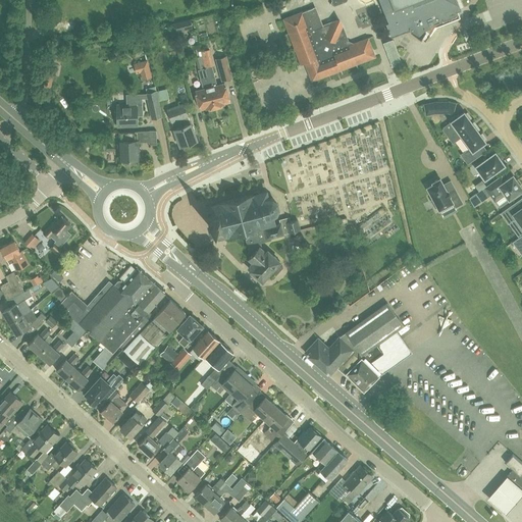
[(440,21),(439,18),(438,17),(460,9),(456,0),(379,0),(388,21),(386,22),(392,37),(410,30),(411,32),(426,42),(440,21)]
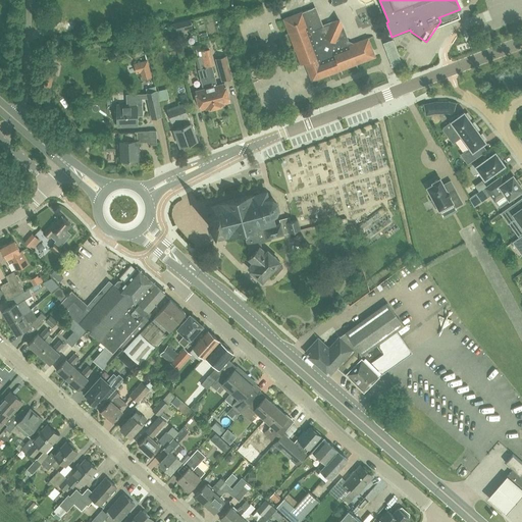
[(315,80),(375,57),(368,39),(350,46),(341,22),(337,20),(323,25),(317,10),(314,8),(303,12),(284,19),(301,63),(301,64),(305,63),(308,69),(311,77),(315,80)]
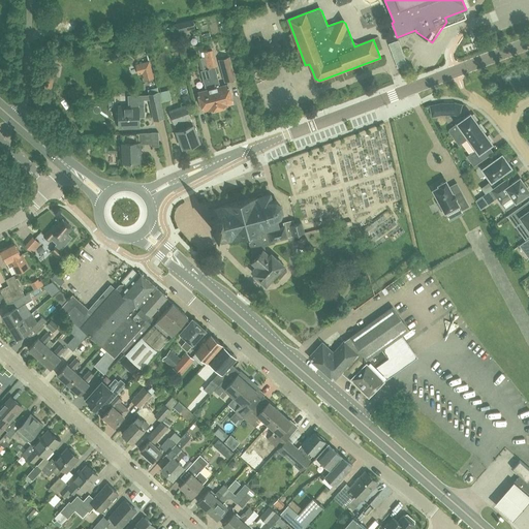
[(184,30),(194,28),(195,28),(193,20),(174,25),(177,36),(185,34),(184,30)]
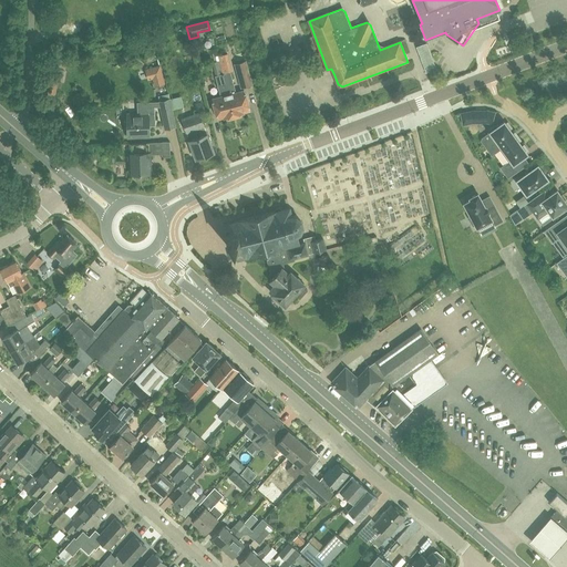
[(223,74),(219,61),(215,62),(216,66),(215,66),(217,75),(216,76),(222,98),(213,100),(217,119),(224,116),(225,119),(234,116),(223,74)]
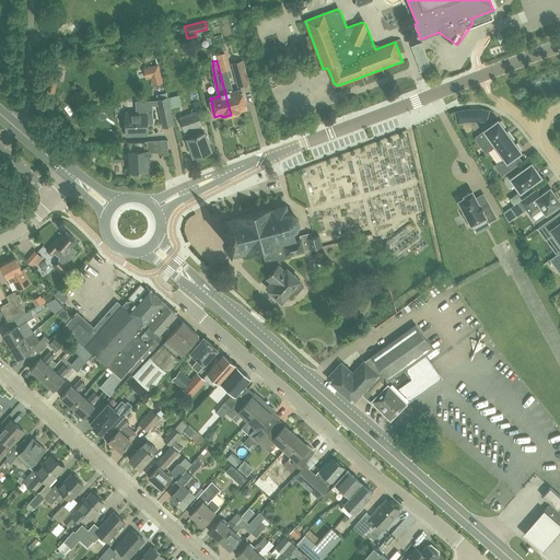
[(246,72),(243,60),(232,63),(235,74),(237,86),(248,83),(246,72)]
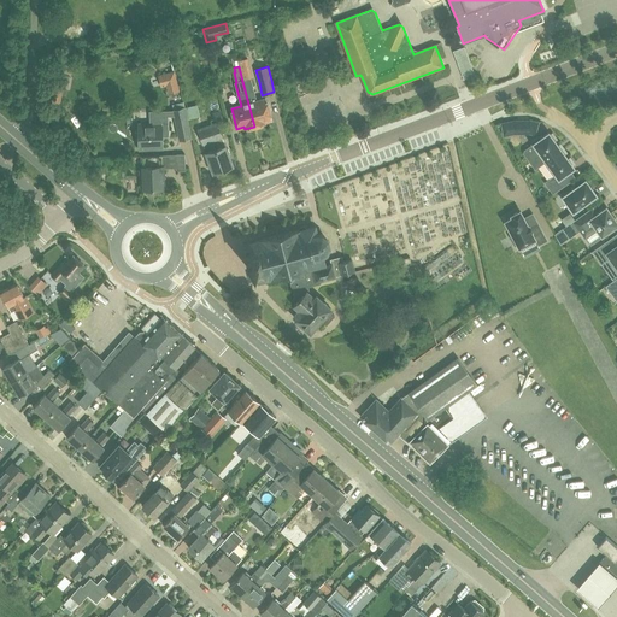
[(251,78),(242,81),(254,127),(265,124),(264,121),(271,119),(266,99),(257,101),(251,78)]
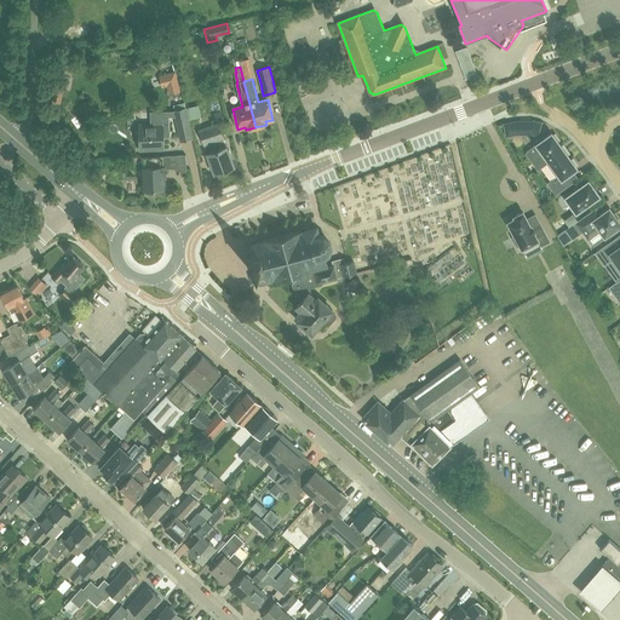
[(179,92),(178,82),(167,85),(170,93),(179,92)]
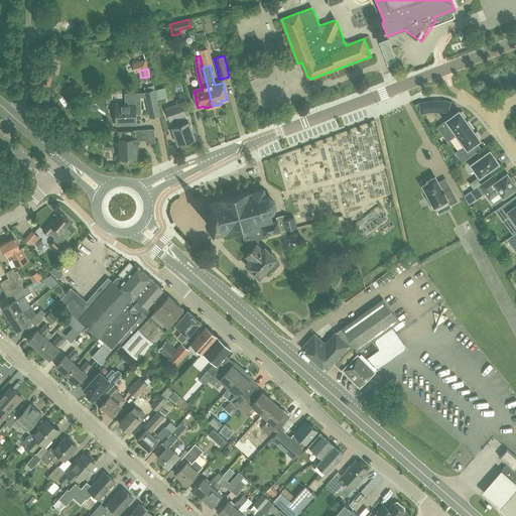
[(160,115),(157,105),(154,90),(144,92),(148,107),(150,118),(160,115)]
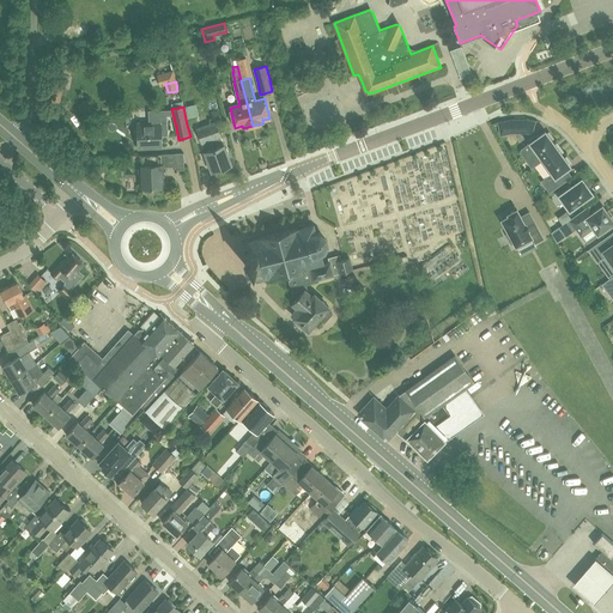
[(150,123),(138,125),(138,128),(135,129),(137,137),(138,138),(139,149),(162,147),(161,137),(168,135),(167,115),(150,116),(150,123)]
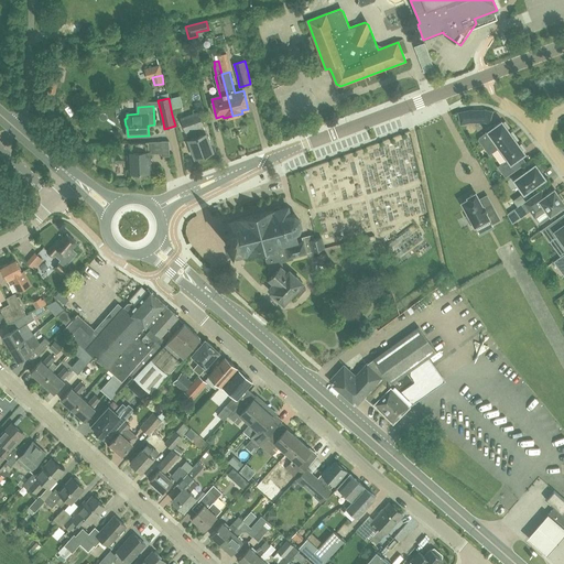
[(472,120),(484,120),(491,120),(492,111),(485,110),(470,110),(463,111),(458,112),(461,122),(472,120)]
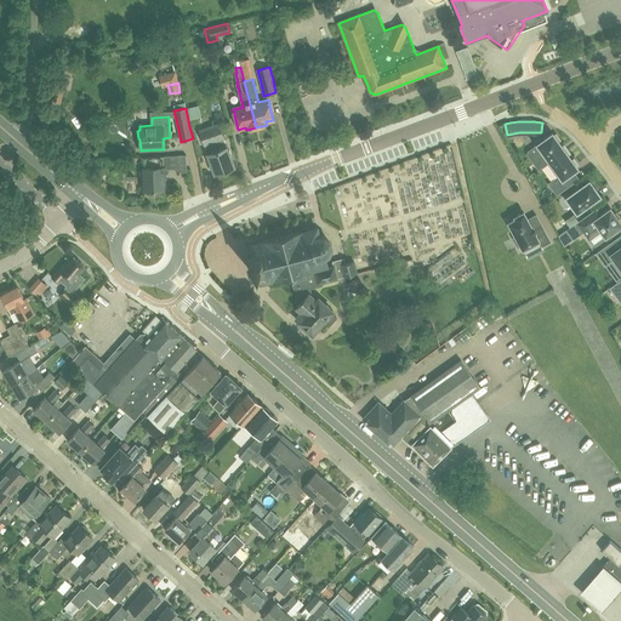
[(234,167),(218,124),(199,130),(215,174),(234,167)]
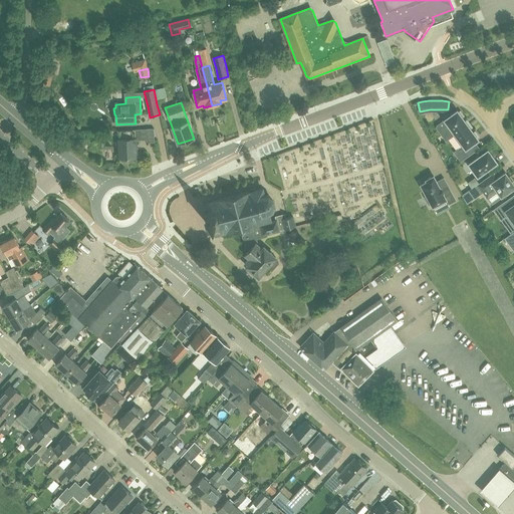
[(450,138),(453,136),(468,124),(462,117),(464,115),(461,110),(459,111),(457,110),(450,115),(449,113),(445,116),(444,121),(446,125),(448,124),(451,130),(449,131),(448,135),(450,138)]
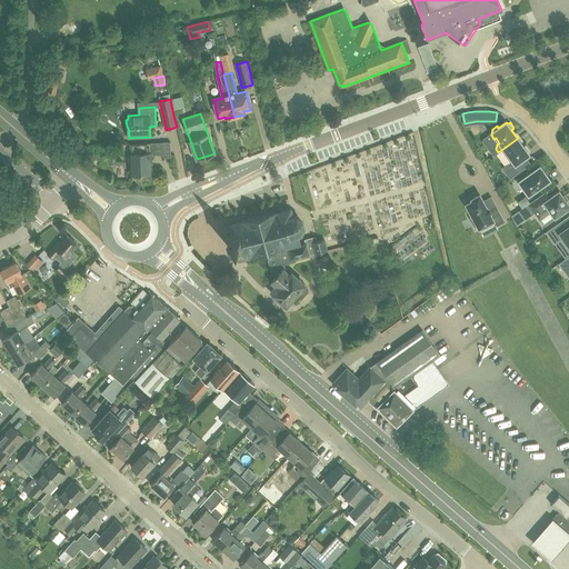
[(383,130),(375,130),(375,141),(383,141),(383,130)]
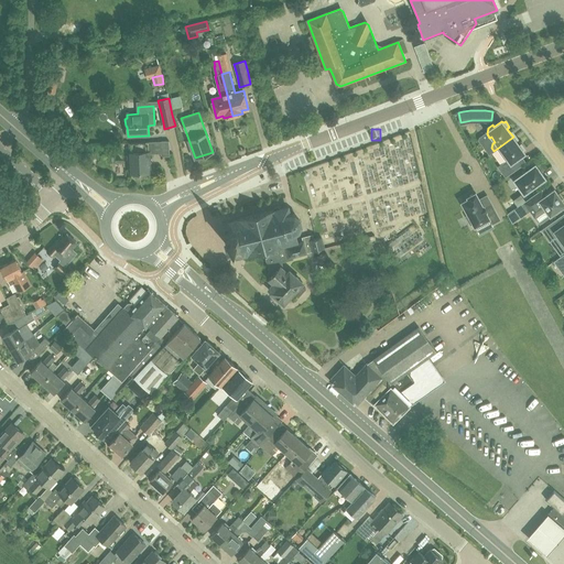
[(519,145),(513,137),(497,149),(503,156),(505,155),(509,162),(499,169),(506,177),(518,169),(513,163),(519,159),(518,158),(524,153),(523,151),(525,150),(521,143),(519,145)]
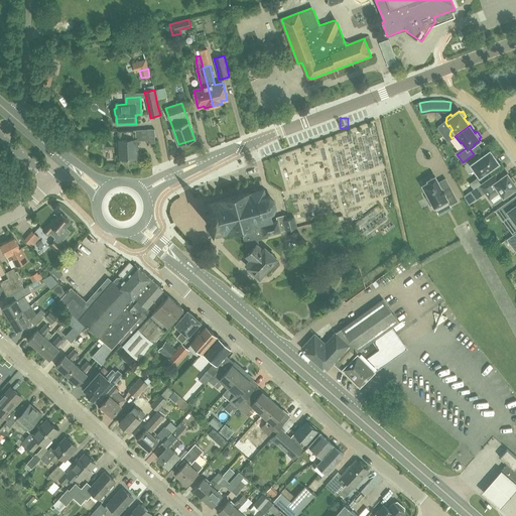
[(155,143),(154,129),(146,129),(147,143),(155,143)]
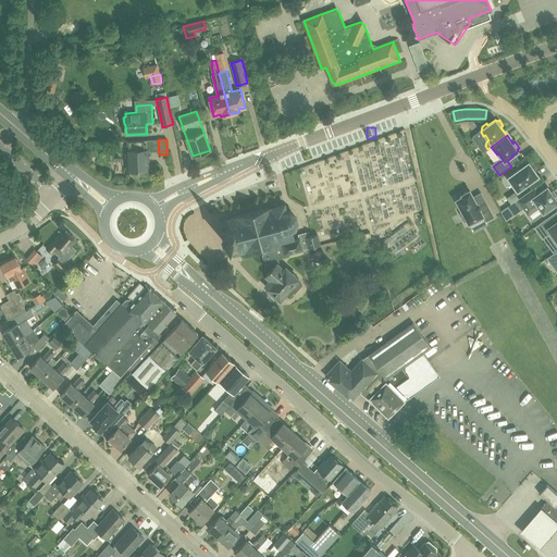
[(127,161),(128,171),(140,171),(141,172),(147,172),(147,171),(148,170),(148,166),(147,150),(151,150),(151,140),(131,140),(131,150),(127,150),(127,161)]
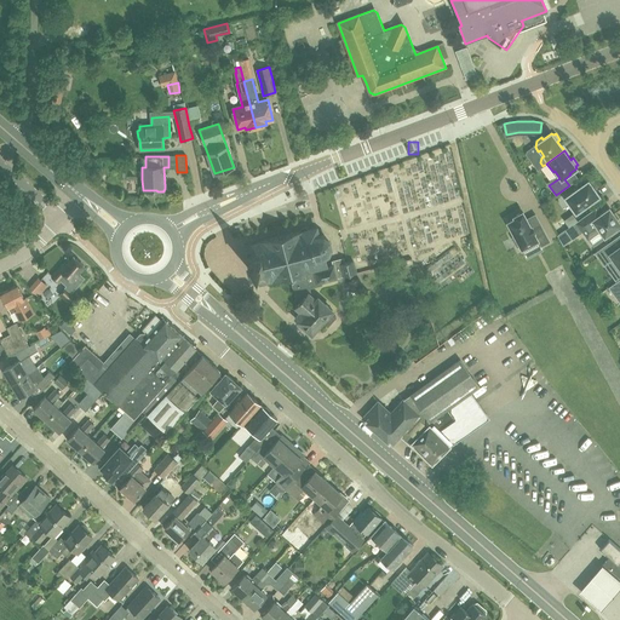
[(600,196),(589,181),(564,197),(575,213),(600,196)]
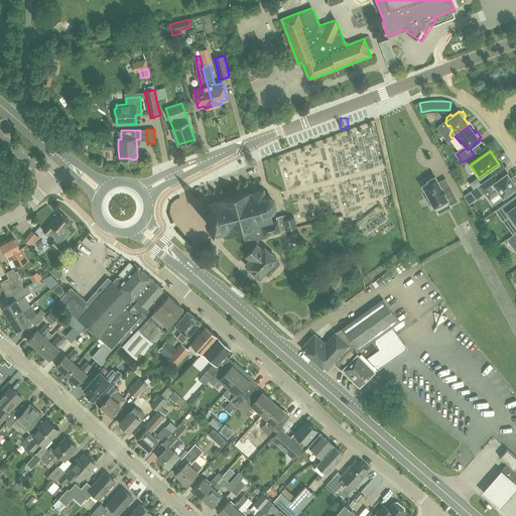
[(469,205),(476,199),(476,200),(486,192),(485,191),(487,189),(492,197),(499,191),(503,197),(502,197),(503,198),(508,194),(509,196),(515,190),(515,189),(515,188),(515,187),(515,184),(507,172),(506,173),(493,183),(494,183),(489,186),(485,180),(464,196),(469,205)]
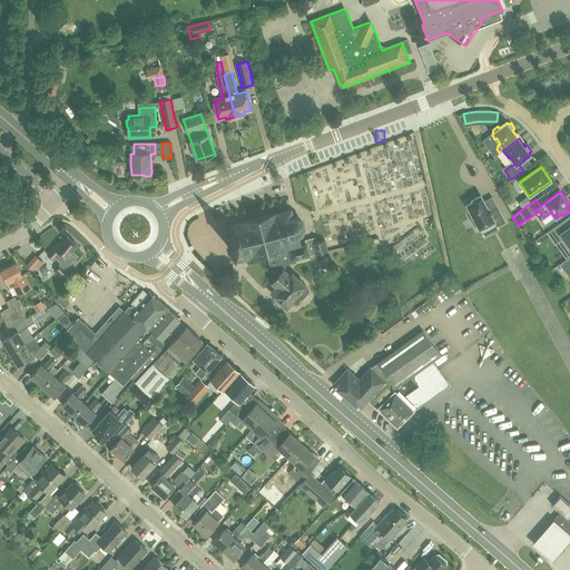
[(493,206),(492,207),(485,194),(477,197),(478,199),(471,203),(478,216),(475,217),(480,225),(482,224),(483,227),(498,220),(501,225),(509,220),(501,205),(494,208),(493,206)]
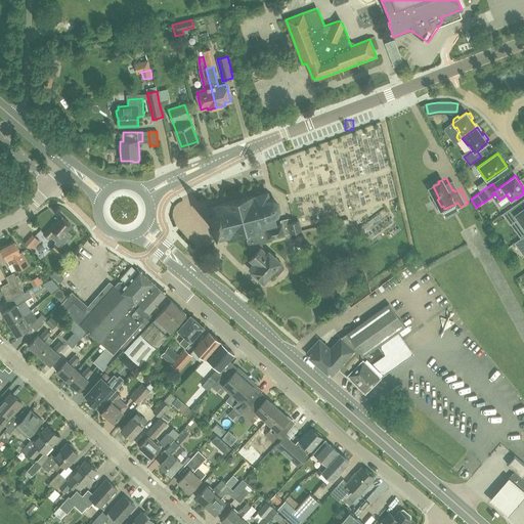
[(252,260),(262,249),(263,248),(263,244),(273,242),(272,238),(285,235),(292,233),(302,230),(299,220),(289,223),(281,225),(275,226),(275,225),(276,225),(274,217),(277,215),(279,213),(280,210),(279,206),(278,203),(276,201),(273,200),(269,200),(267,191),(266,192),(260,194),(260,192),(259,192),(254,193),(254,194),(247,197),(247,195),(246,195),(246,197),(230,201),(230,200),(229,200),(229,201),(222,203),(223,204),(218,206),(217,204),(216,205),(217,206),(212,207),(211,206),(210,206),(211,208),(207,209),(212,229),(214,229),(215,231),(217,232),(219,239),(220,239),(220,238),(225,237),(225,238),(226,238),(226,237),(231,235),(231,236),(238,235),(238,236),(239,236),(239,237),(246,235),(251,257),(250,259),(252,260)]
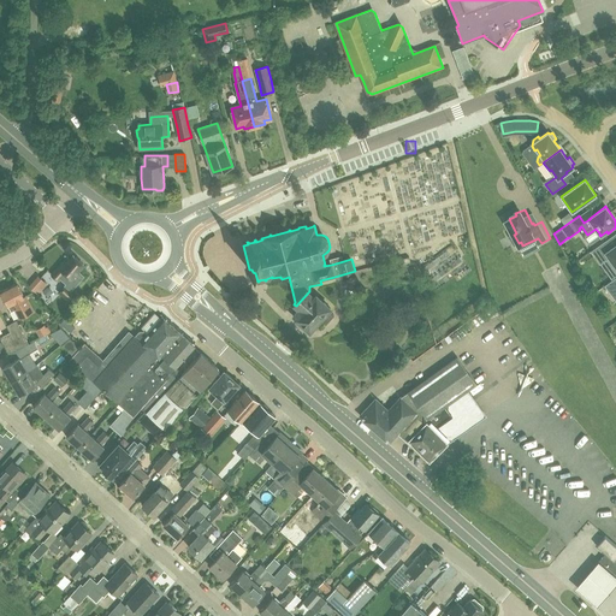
[(615,244),(610,249),(605,241),(591,252),(600,264),(610,258),(615,266),(615,244)]
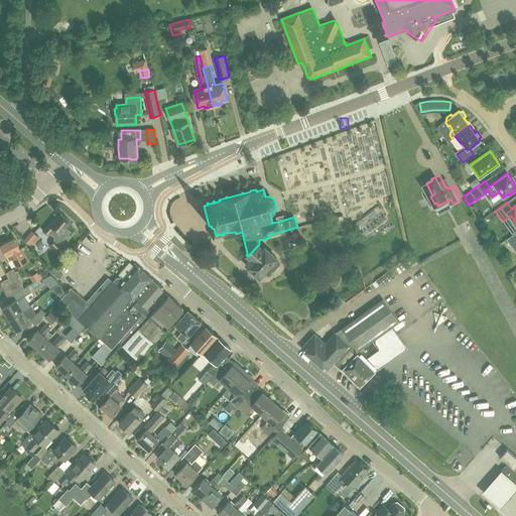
[(50,233),(60,242),(71,231),(66,227),(71,222),(60,214),(55,220),(53,219),(43,230),(49,235),(50,233)]
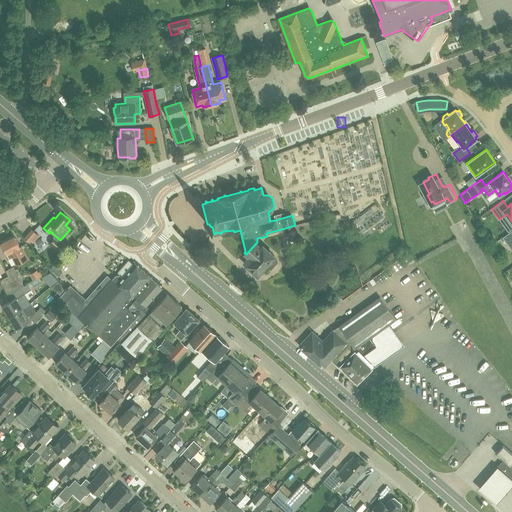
[(335,225),(343,223),(340,213),(329,216),(332,226),(335,225)]
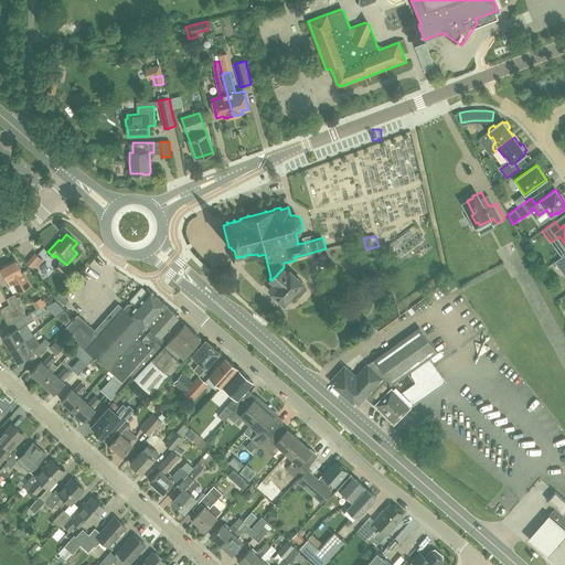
[(564,254),(554,262),(560,269),(564,265),(564,254)]
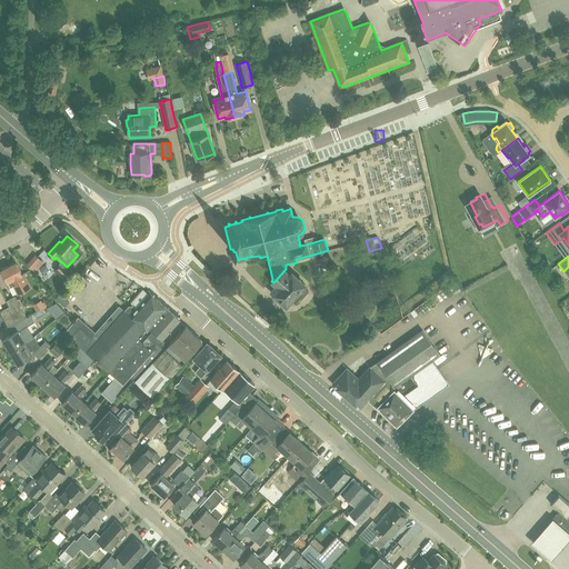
[(38,268),(30,261),(28,265),(35,271),(38,268)]
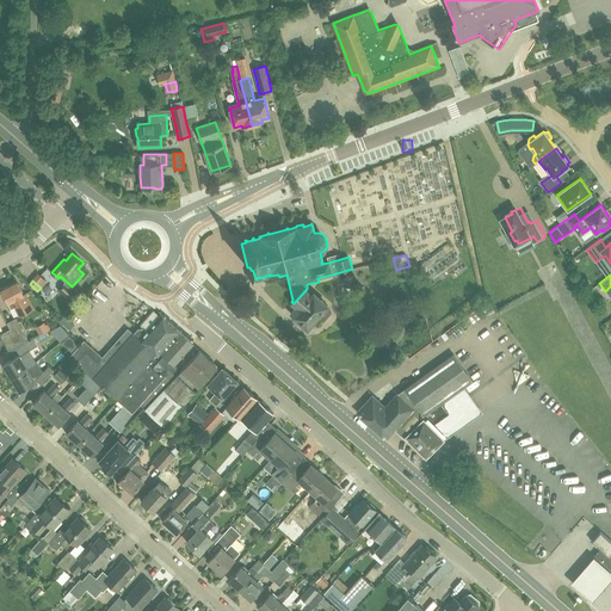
[(23,314),(32,309),(18,282),(1,290),(11,309),(18,306),(23,314)]
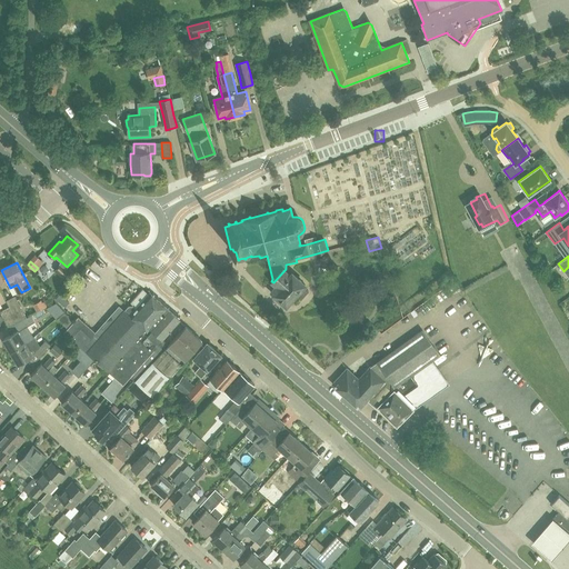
[(63,279),(70,271),(61,262),(53,270),(63,279)]
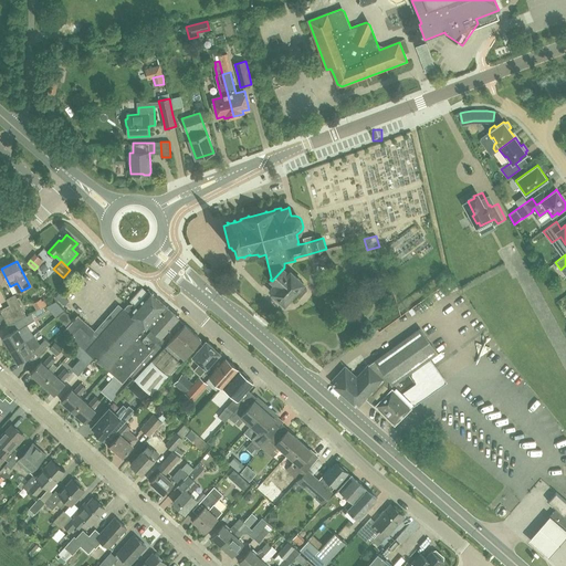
[(283,269),(272,281),(275,284),(270,291),(276,297),(278,301),(281,304),(284,303),(284,304),(294,294),(300,299),(307,290),(302,285),(304,283),(291,272),(289,274),(283,269)]
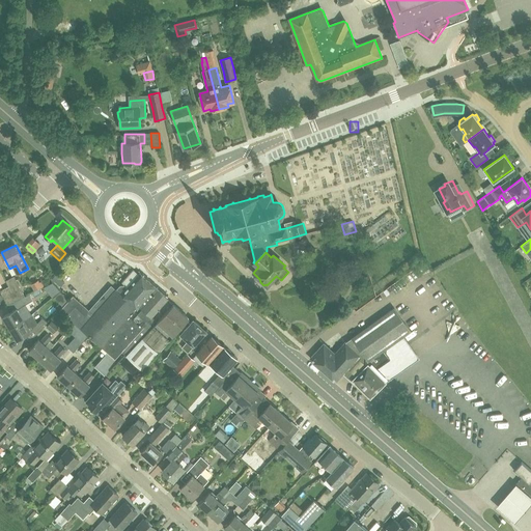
[(110,276),(115,271),(107,262),(102,268),(110,276)]
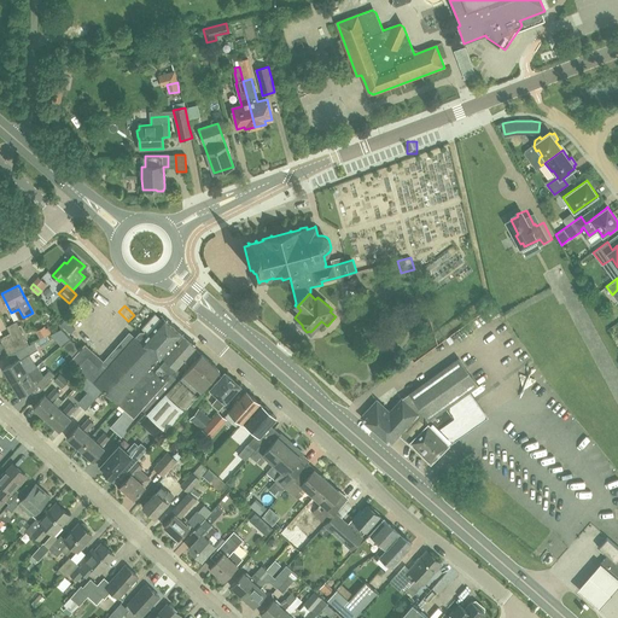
[(147,414),(173,385),(168,380),(170,378),(158,367),(162,361),(164,357),(175,367),(194,345),(163,318),(147,336),(145,333),(140,333),(135,337),(103,373),(98,368),(104,362),(85,345),(70,361),(126,410),(134,419),(143,409),(147,414)]
